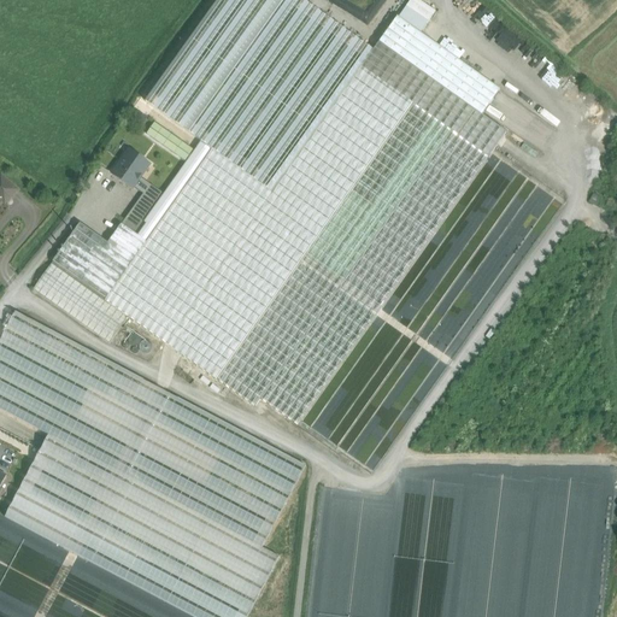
[(265,0),(230,0),(153,110),(200,144),(212,152),(272,194),(362,69),(265,0)]
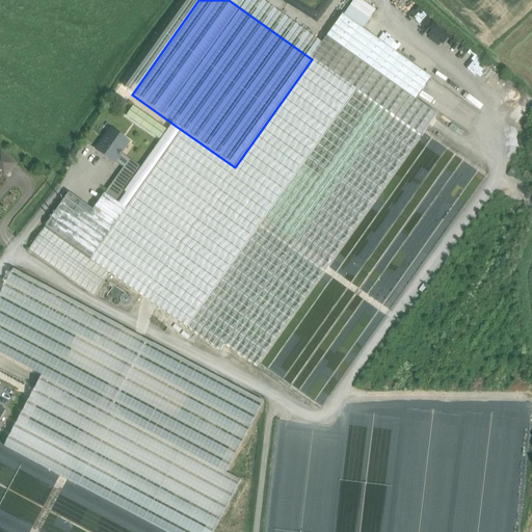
[(375,11),(358,0),(354,0),(344,16),(363,28),(375,11)]
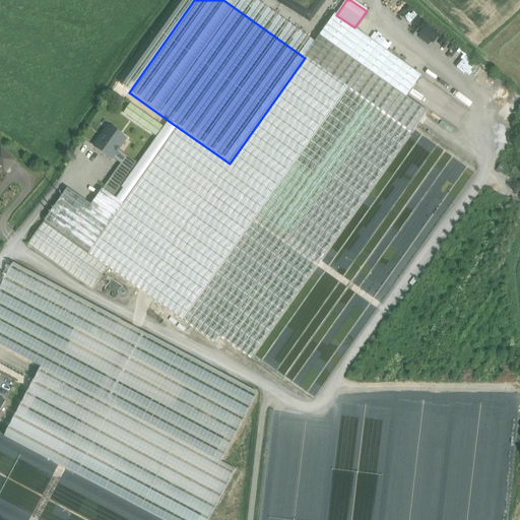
[(421,76),(335,14),(320,36),(406,98),(421,76)]
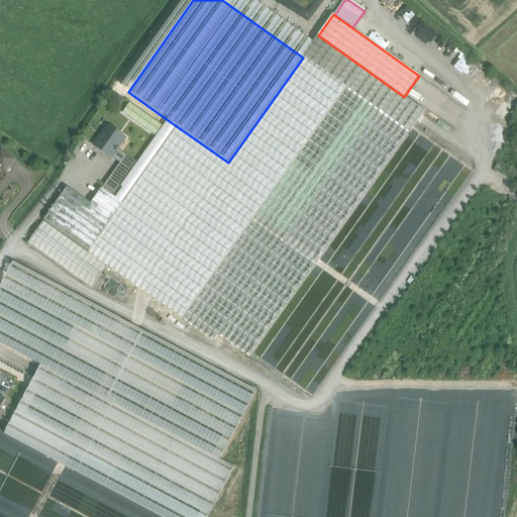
[(404,97),(318,35),(303,58),(345,88),(409,133),(425,112),(404,97)]
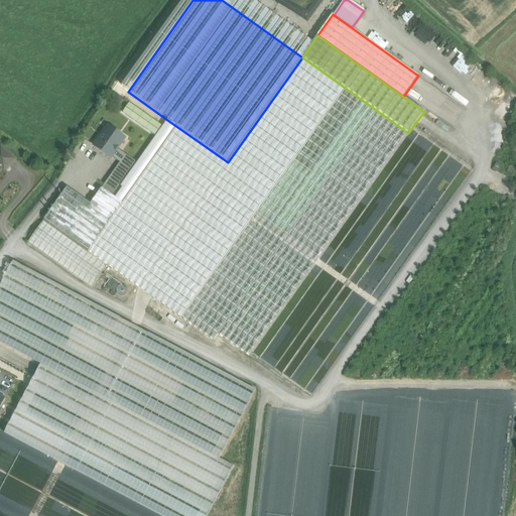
[(167,247),(138,288),(180,317),(345,88),(302,57),(228,162),(167,247)]
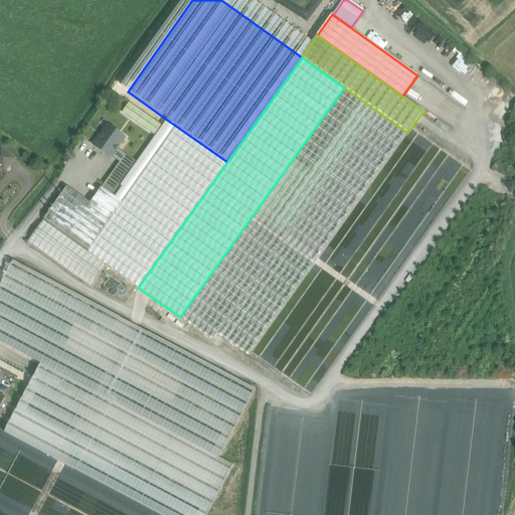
[(344,88),(180,317),(212,340),(217,334),(248,356),(407,133),(344,88)]
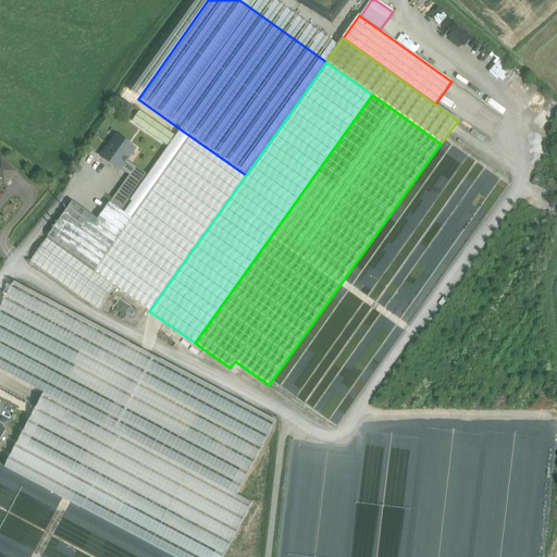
[(169,146),(176,134),(140,111),(133,123),(169,146)]
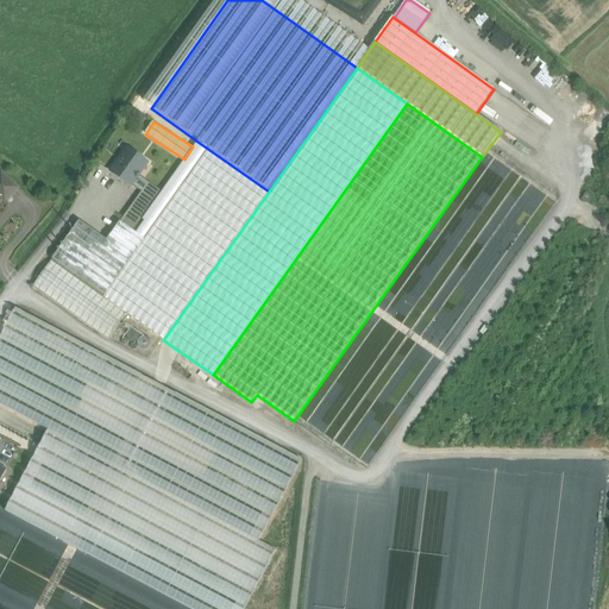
[(198,142),(162,193),(142,220),(144,221),(136,233),(137,233),(130,244),(138,250),(209,150),(198,142)]
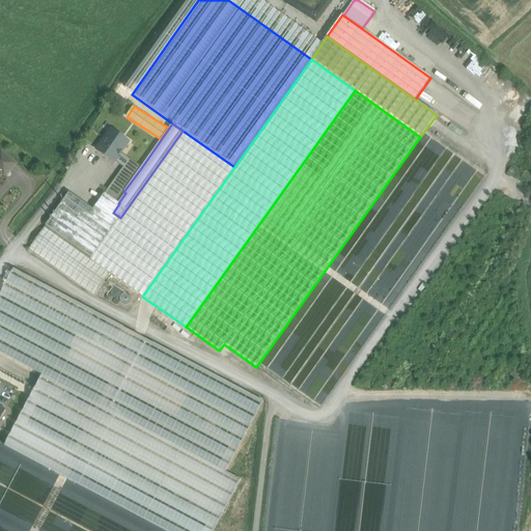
[(90,259),(110,274),(142,297),(172,254),(234,167),(183,131),(120,218),(90,259)]
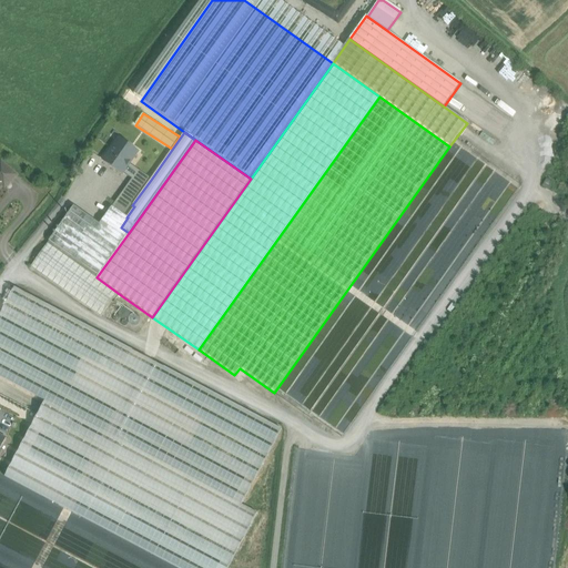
[(121,141),(111,154),(110,153),(104,161),(122,174),(130,164),(138,153),(121,141)]
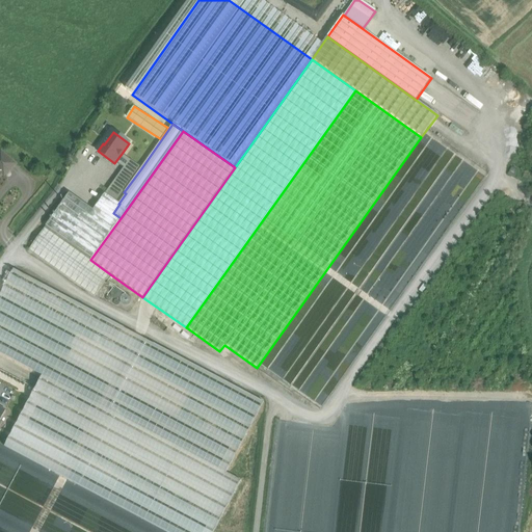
[(16,165),(1,153),(0,153),(0,161),(2,163),(10,170),(16,165)]
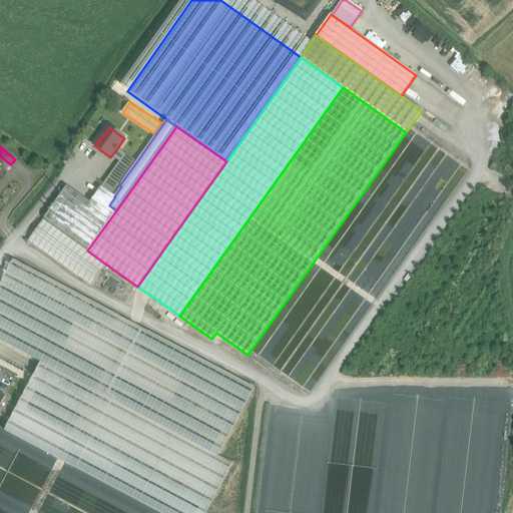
[(136,162),(117,148),(111,156),(119,161),(101,187),(114,196),(121,186),(119,185),(136,162)]
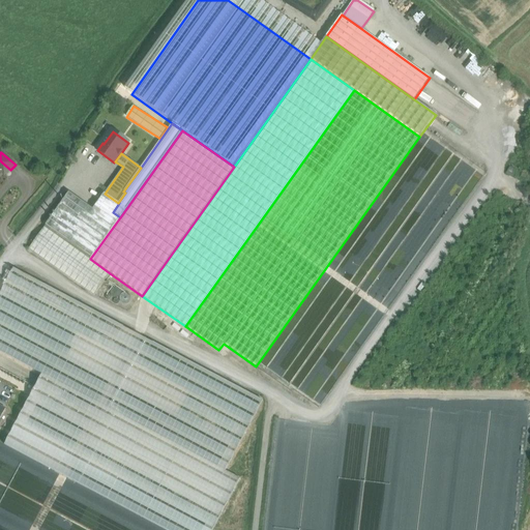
[(75,185),(29,249),(38,257),(72,208),(84,192),(75,185)]
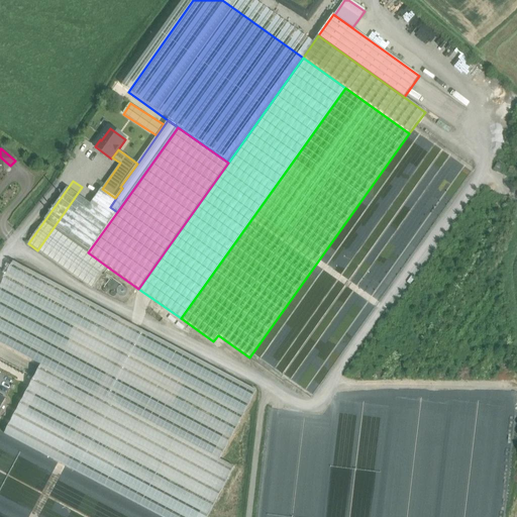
[(88,252),(117,212),(110,207),(82,187),(71,203),(37,250),(92,288),(107,267),(88,252)]
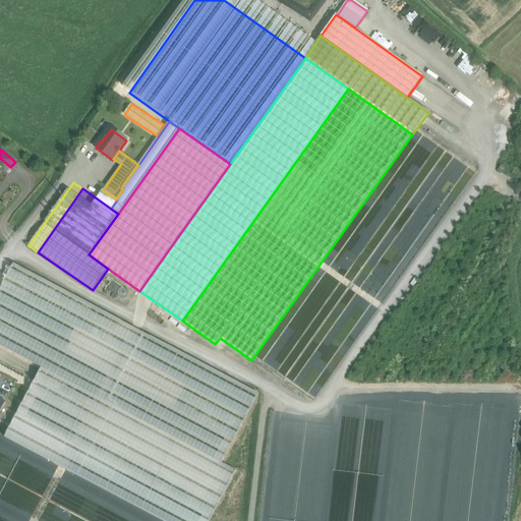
[(259,395),(13,265),(0,288),(0,347),(40,369),(4,438),(161,520),(210,520),(237,471),(223,464),(259,395)]
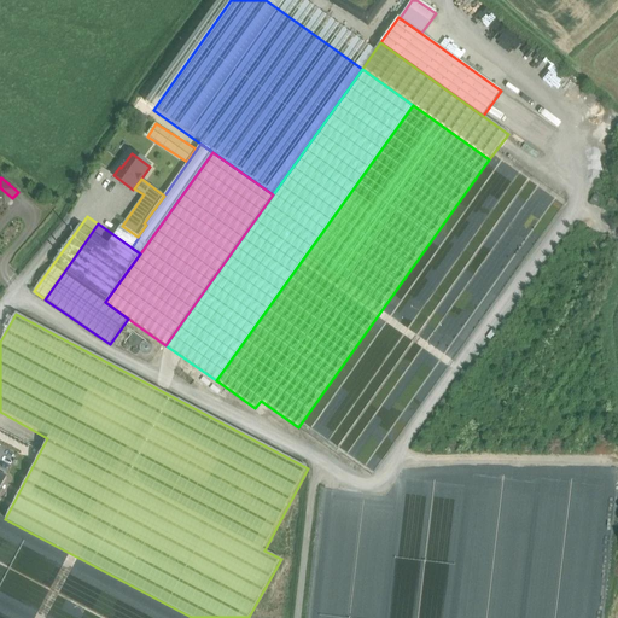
[(377,368),(375,353),(366,354),(366,360),(357,361),(359,371),(354,371),(355,390),(368,389),(368,386),(378,385),(377,368)]
